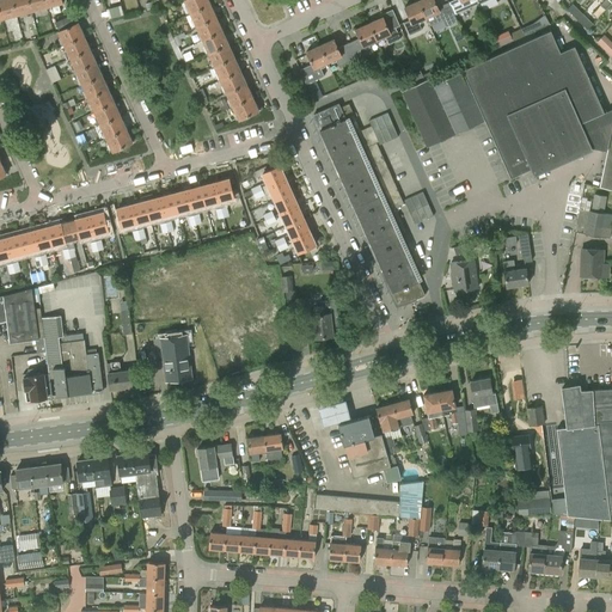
[(0,0),(0,12),(2,20),(17,16),(12,0),(0,0)]
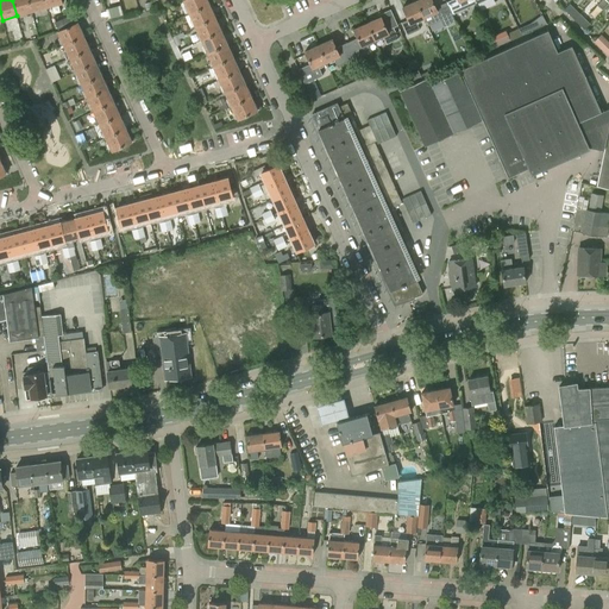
[(12,0),(17,16),(32,12),(29,0),(12,0)]
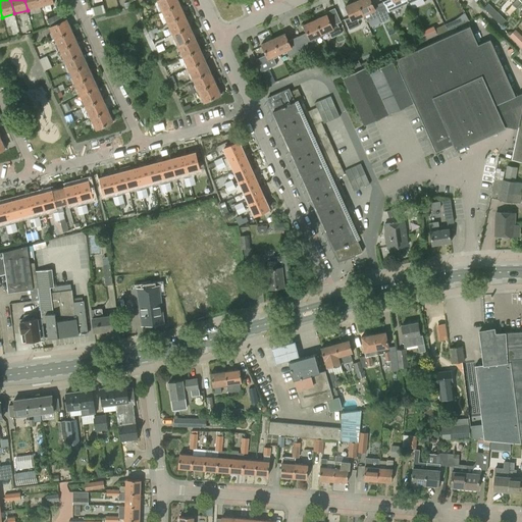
[(24,0),(28,10),(40,7),(38,0),(24,0)]
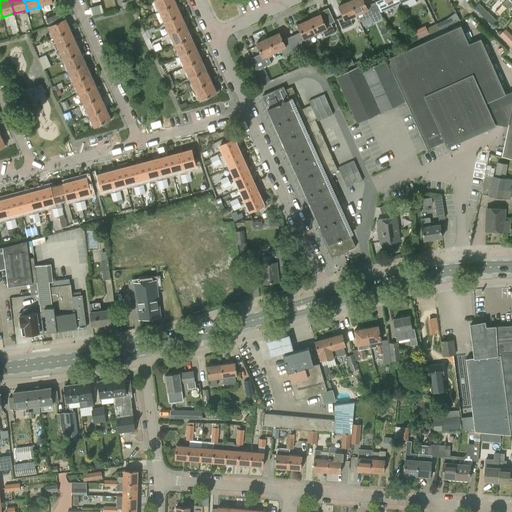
[(177,3),(175,0),(153,0),(154,0),(159,12),(176,4),(177,3)]
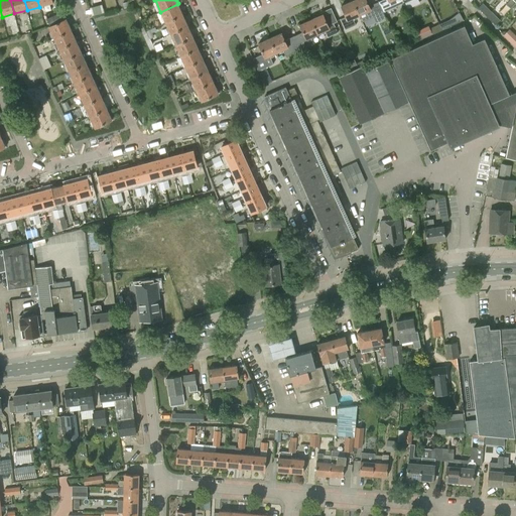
[(369,6),(365,0),(354,0),(352,1),(359,15),(366,12),(369,19),(374,17),(376,22),(385,18),(378,2),(369,6)]
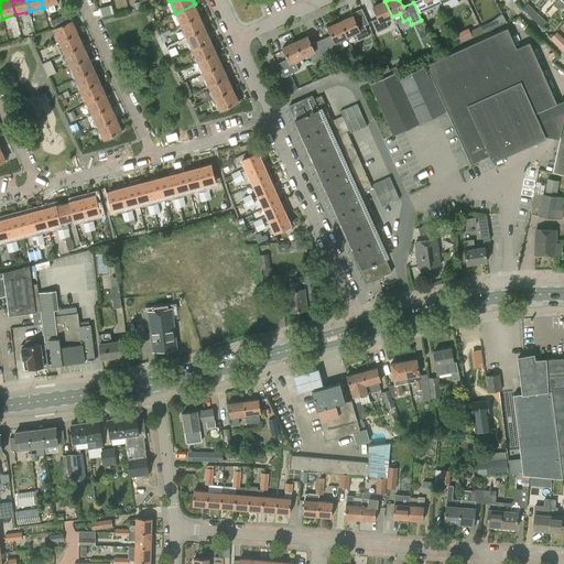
[(418,0),(413,2),(421,20),(419,13),(433,7),(430,0),(418,0)]
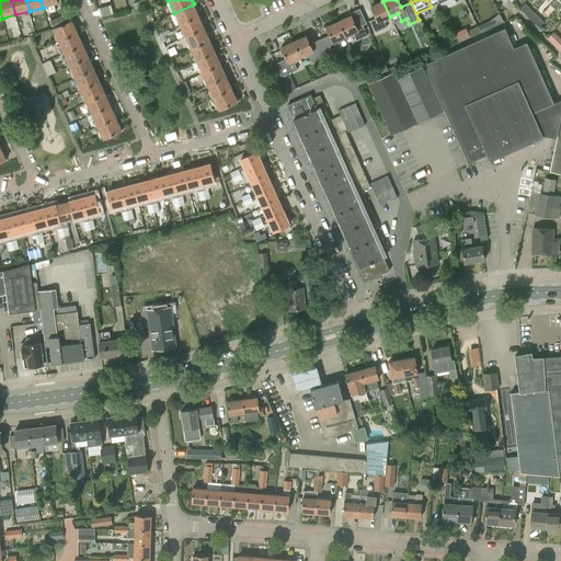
[(560,3),(557,0),(553,0),(542,13),(548,18),(560,3)]
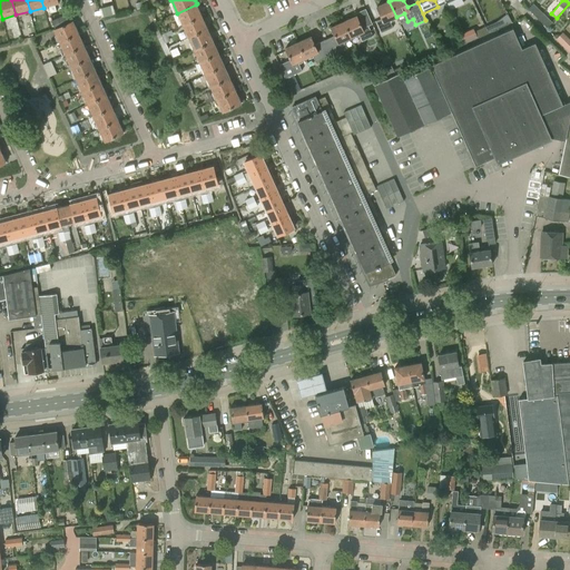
[(392,28),(389,20),(396,17),(389,1),(376,7),(382,19),(375,21),(381,32),(392,28)]
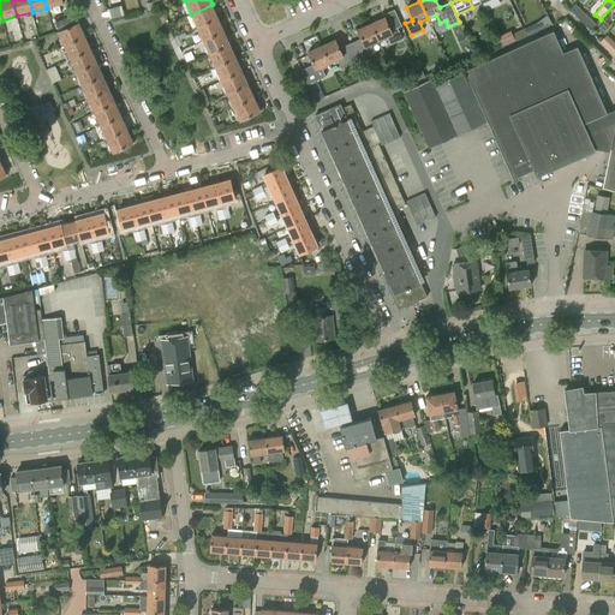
[(589,29),(596,23),(577,3),(569,10),(589,29)]
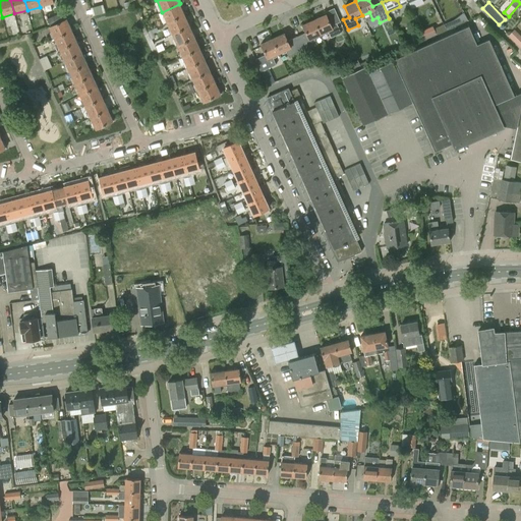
[(94,14),(106,11),(104,3),(92,6),(94,14)]
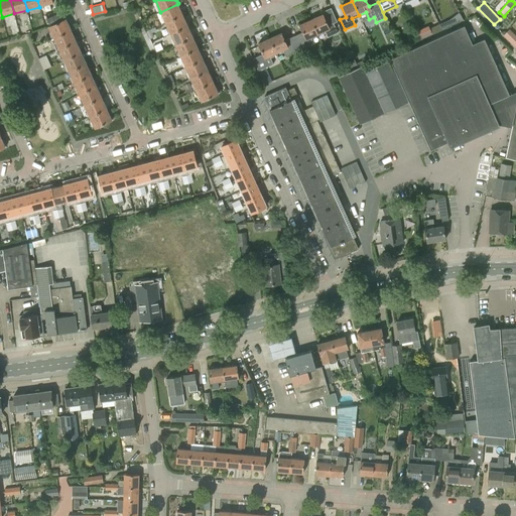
[(180,10),(177,5),(177,4),(160,12),(165,23),(182,15),(183,15),(181,10),(180,10)]
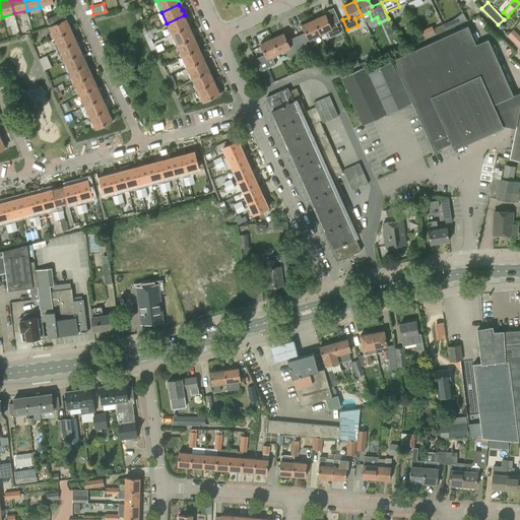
[(50,25),(61,20),(58,14),(48,19),(50,25)]
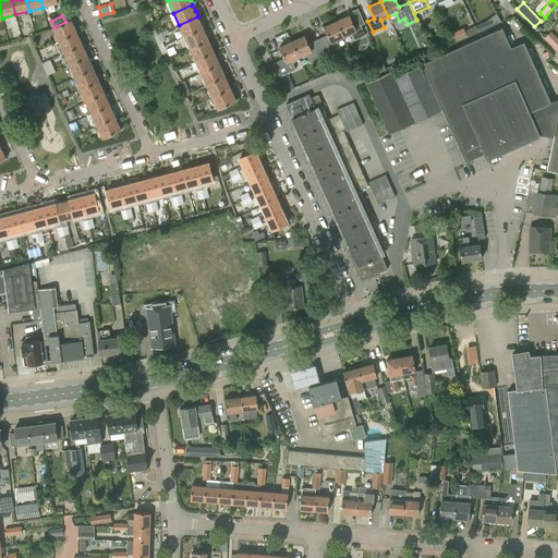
[(349,15),(337,21),(343,36),(351,33),(354,40),(365,36),(360,24),(354,27),(349,15)]
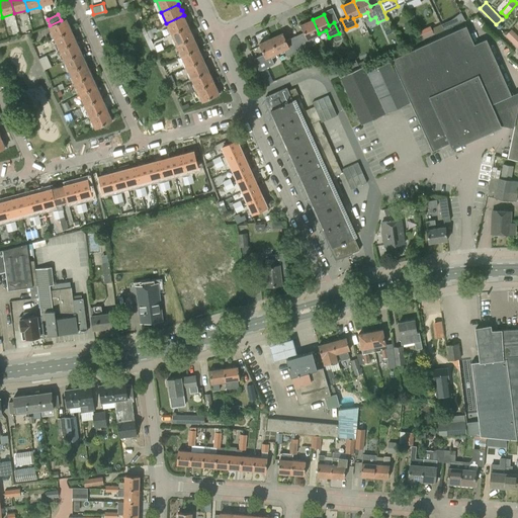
[(166,23),(171,34),(188,26),(189,26),(187,21),(186,22),(183,15),(166,23)]
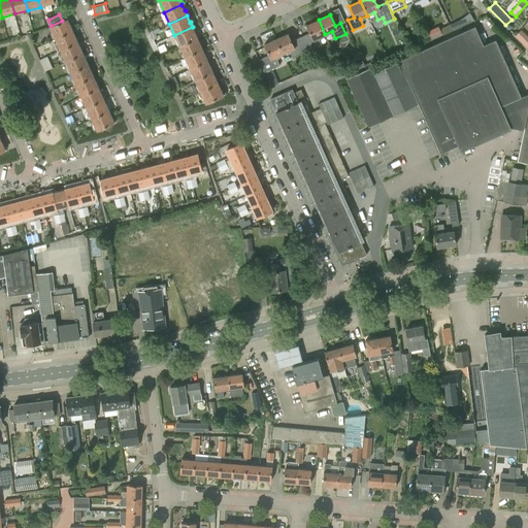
[(51,28),(56,39),(73,32),(72,31),(73,31),(71,27),(67,20),(51,28)]
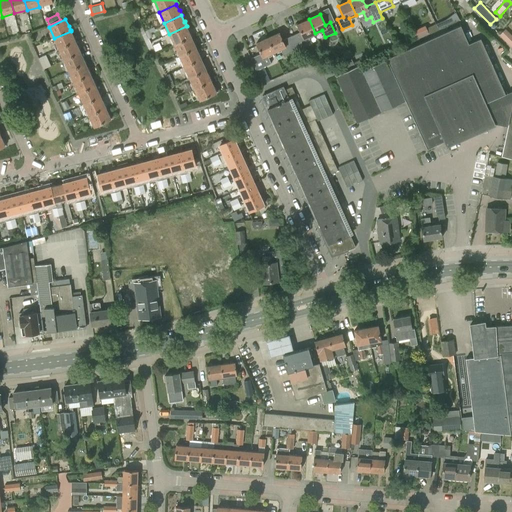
[(297,25),(301,32),(292,36),(298,49),(312,43),(309,36),(315,33),(309,19),(297,25)]
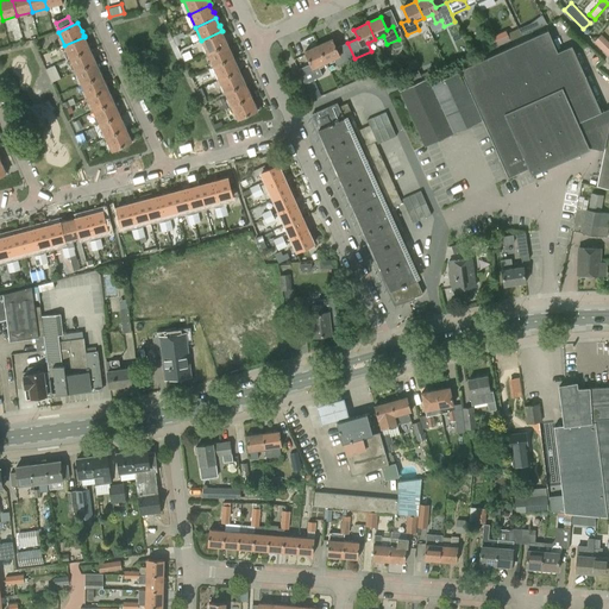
[(532,31),(529,24),(519,29),(521,36),(532,31)]
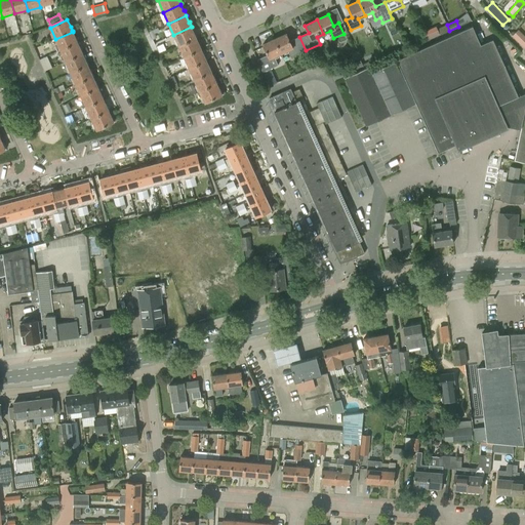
[(449,31),(447,25),(437,29),(440,35),(449,31)]
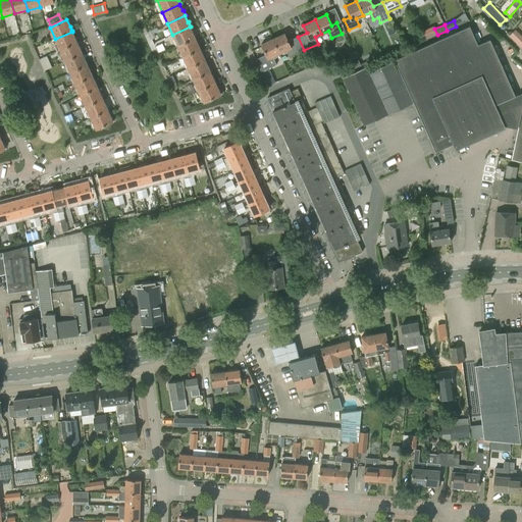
[(469,25),(394,60),(413,103),(417,111),(435,152),(454,144),(456,147),(464,144),(479,137),(503,126),(494,105),(515,96),(489,39),(477,45),(469,25)]
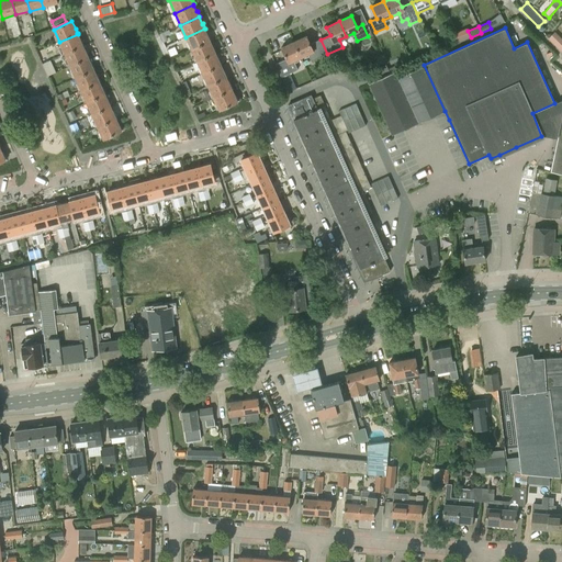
[(186,37),(191,49),(210,41),(211,41),(209,35),(208,36),(204,29),(186,37)]
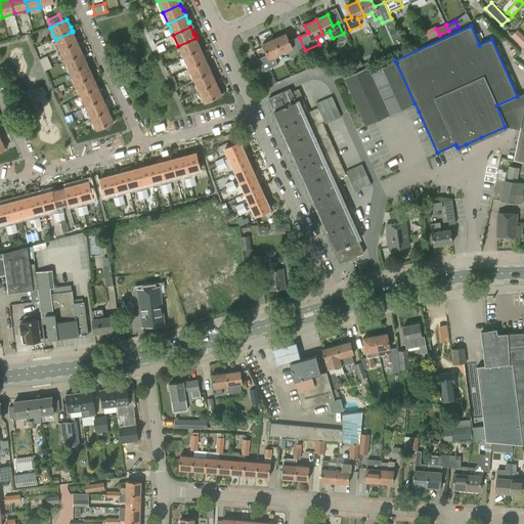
[(511,34),(523,46),(523,45),(523,37),(516,29),(511,34)]
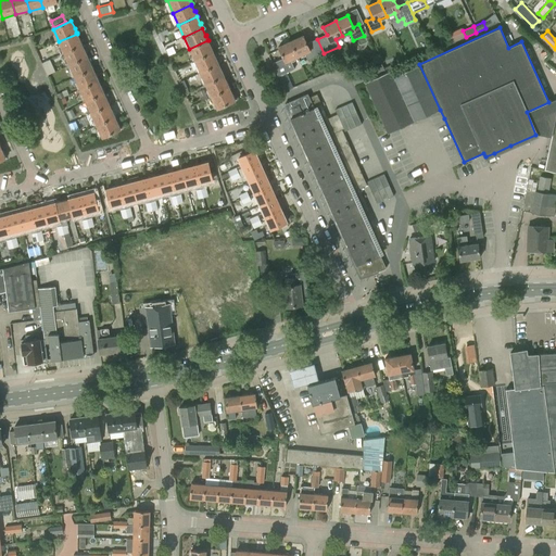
[(59,41),(64,53),(83,46),(81,45),(83,45),(80,39),(79,40),(77,34),(59,41)]
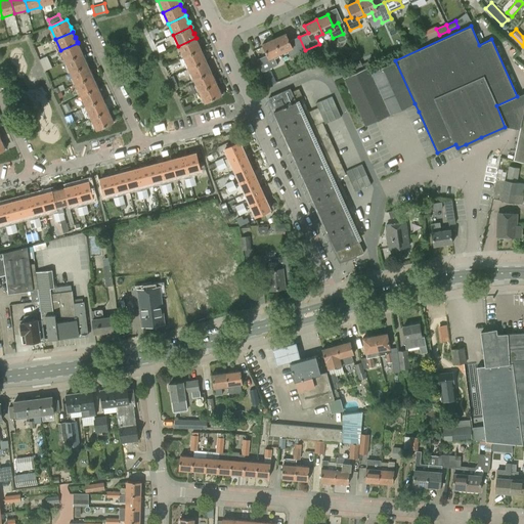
[(305,50),(299,37),(289,41),(286,34),(274,39),(280,53),(288,50),(291,57),(305,50)]
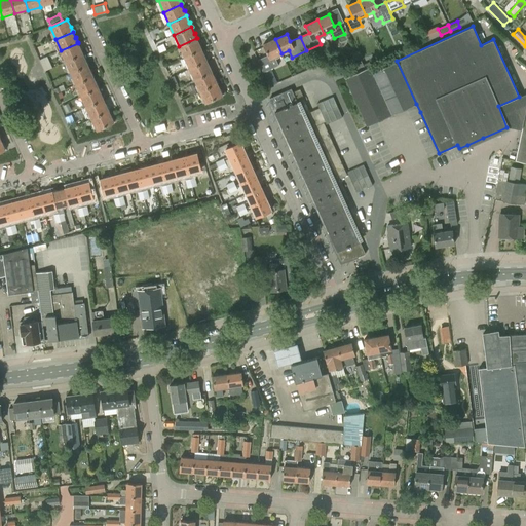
[(179,46),(184,58),(201,49),(202,49),(200,45),(199,45),(196,38),(179,46)]
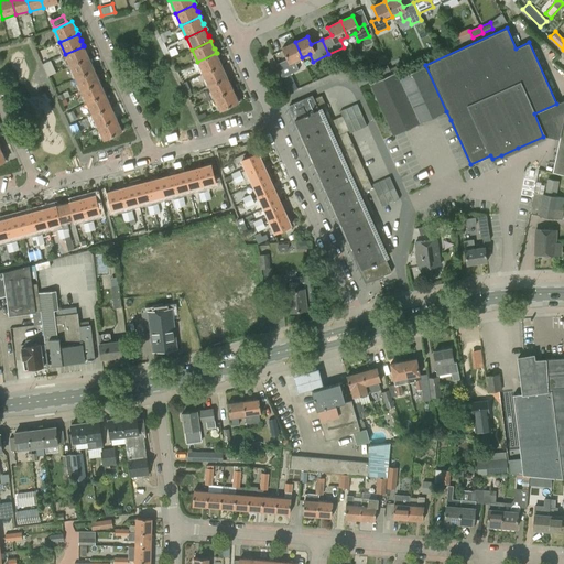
[(294,61),(302,57),(295,42),(282,47),(288,60),(275,64),(282,77),(299,71),(294,61)]
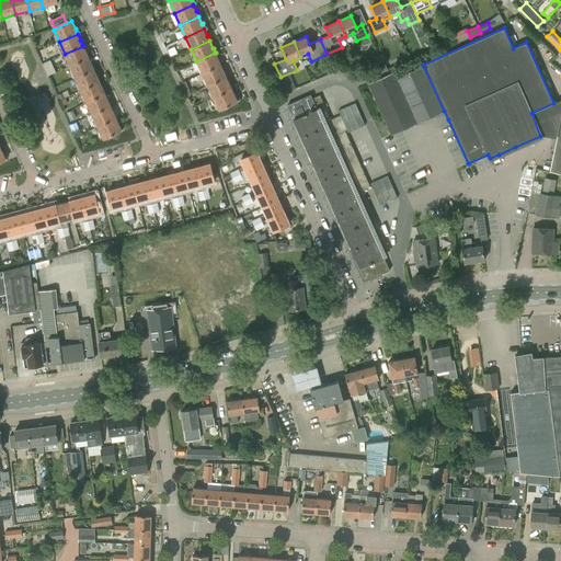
[(65,54),(70,66),(89,58),(89,57),(87,52),(86,53),(83,46),(65,54)]
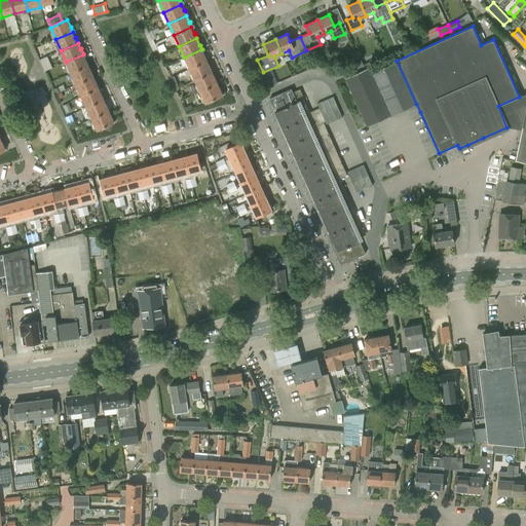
[(184,58),(189,69),(207,62),(207,61),(208,61),(205,57),(204,57),(201,49),(184,58)]
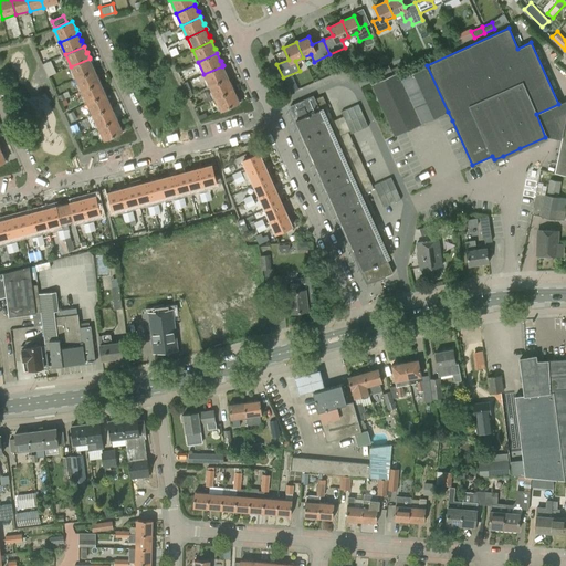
[(93,65),(90,59),(71,66),(76,80),(95,71),(93,65)]
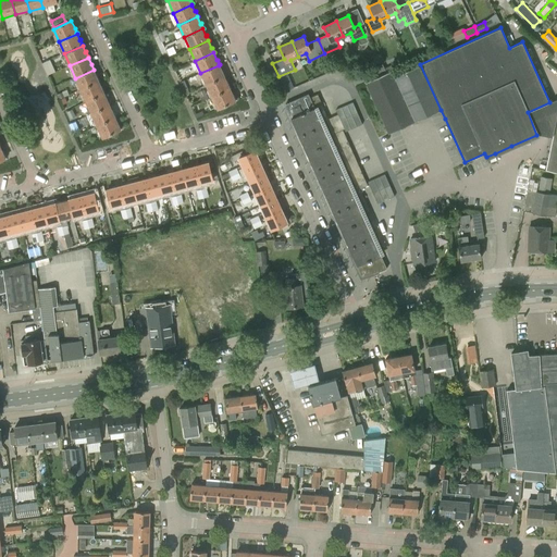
[(47,74),(56,71),(50,59),(41,62),(47,74)]
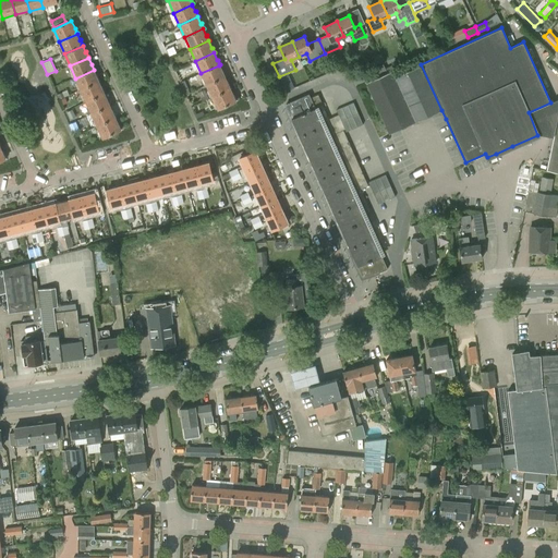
[(366,83),(387,73),(385,70),(383,64),(368,71),(370,74),(362,77),(365,83),(366,83)]
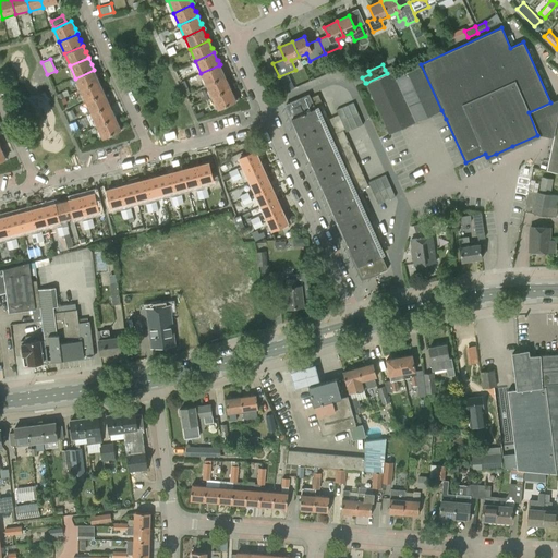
[(222,72),(219,65),(201,73),(206,85),(226,76),(223,72),(222,72)]
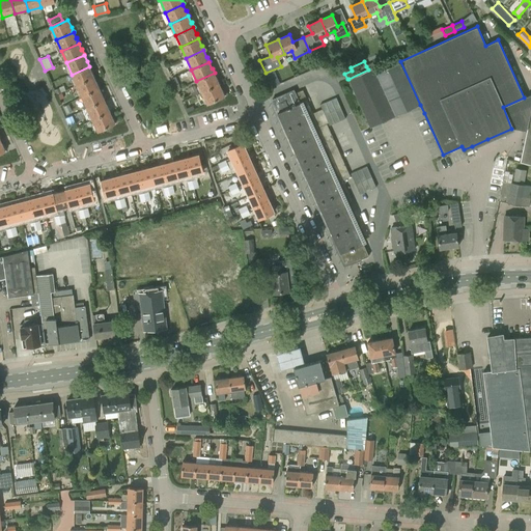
[(348,79),(370,128),(382,122),(409,110),(419,105),(399,62),(374,74),(372,68),(368,70),(348,79)]
